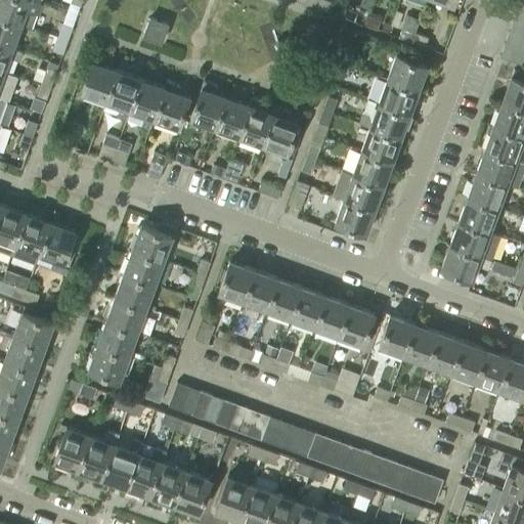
[(0,0),(0,16),(19,24),(30,28),(39,3),(31,0),(0,0)]
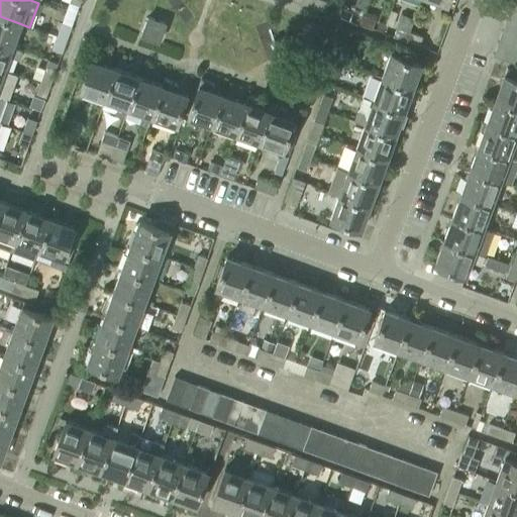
[(320,0),(312,0),(310,7),(323,12),(327,2),(320,0)]
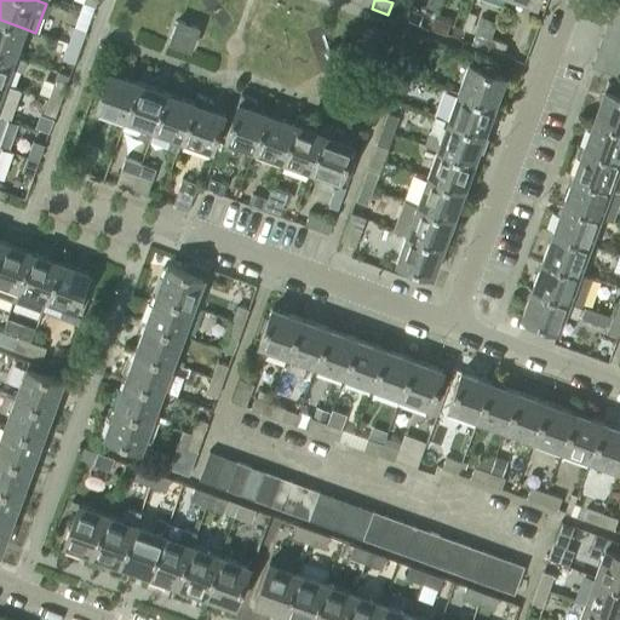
[(619,0),(613,0),(609,12),(619,16),(619,0)]
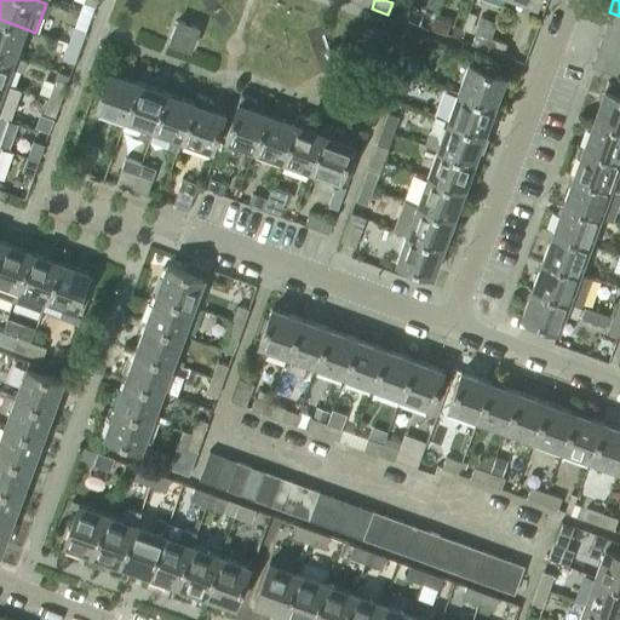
[(429,29),(432,18),(417,12),(413,23),(429,29)]
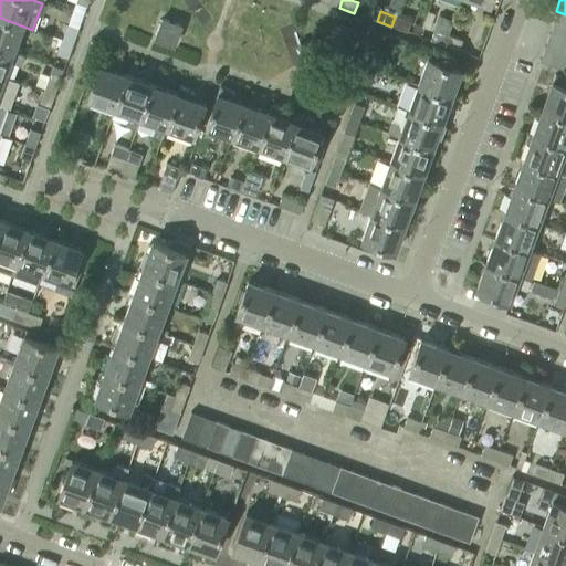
[(421,25),(421,27),(428,30),(435,13),(427,11),(421,25)]
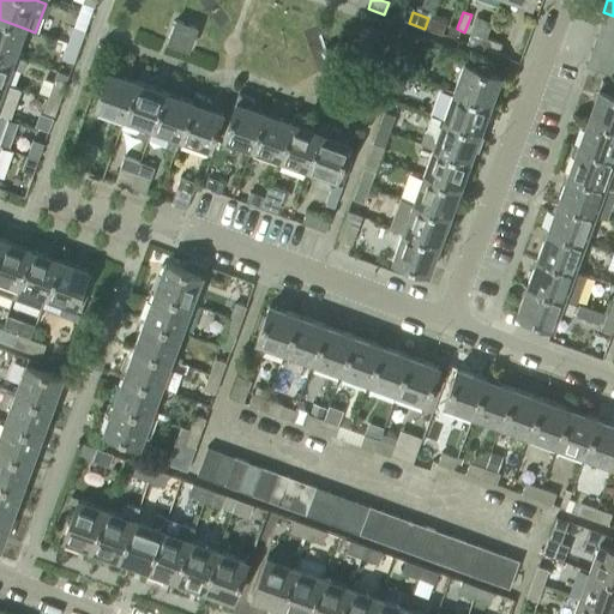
[(613,16),(603,12),(599,25),(613,30),(613,16)]
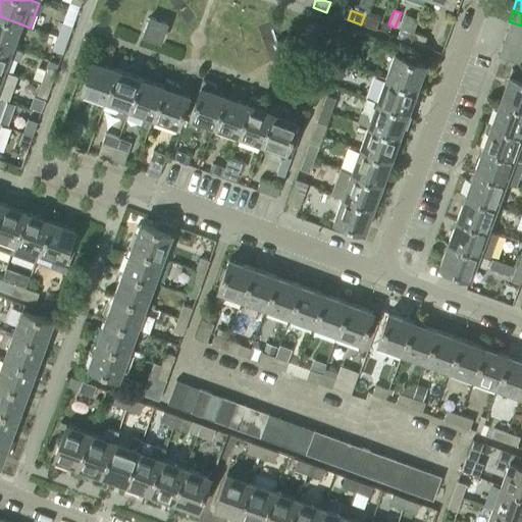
[(364,15),(361,24),(374,30),(377,19),(364,15)]
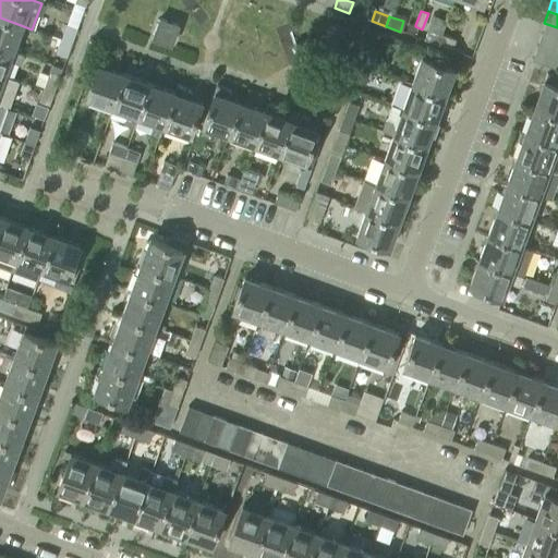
[(0,17),(0,47),(11,51),(11,50),(21,25),(0,17)]
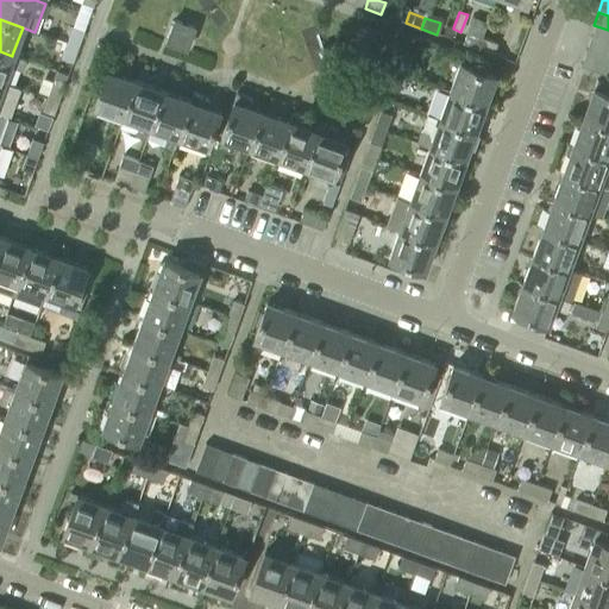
[(193,30),(173,22),(164,43),(184,50),(193,30)]
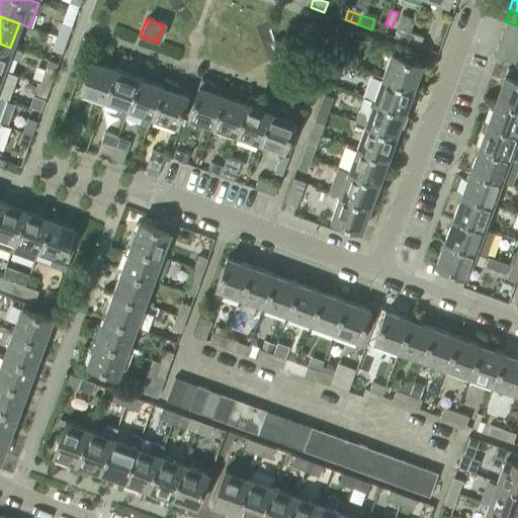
[(379,20),(375,30),(382,33),(385,24),(385,23),(379,20)]
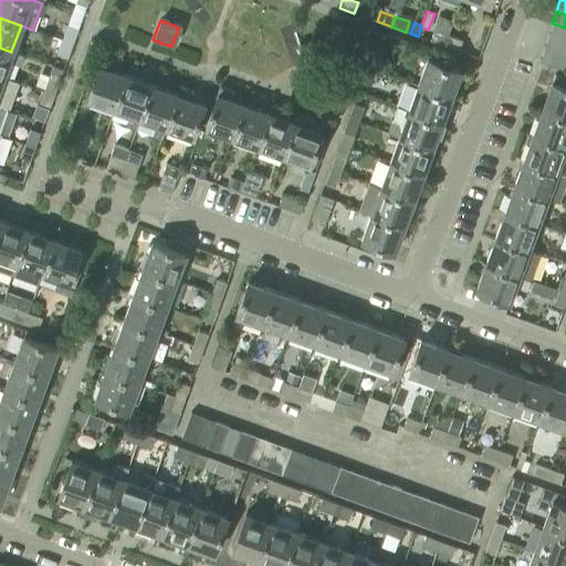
[(565,42),(565,28),(552,23),(546,35),(565,42)]
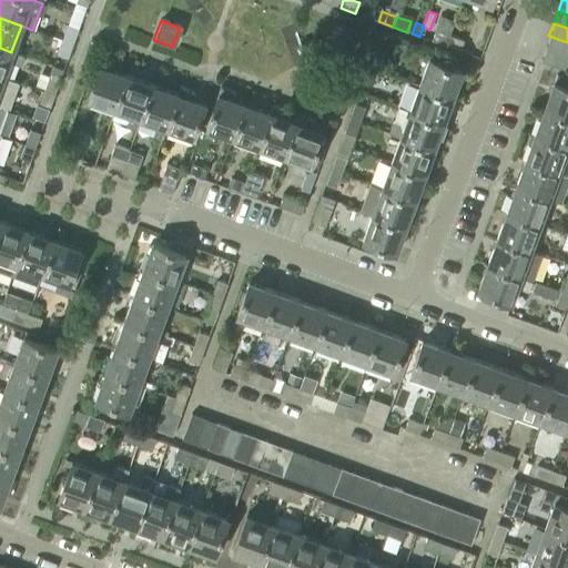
[(61,40),(71,44),(77,30),(66,27),(61,40)]
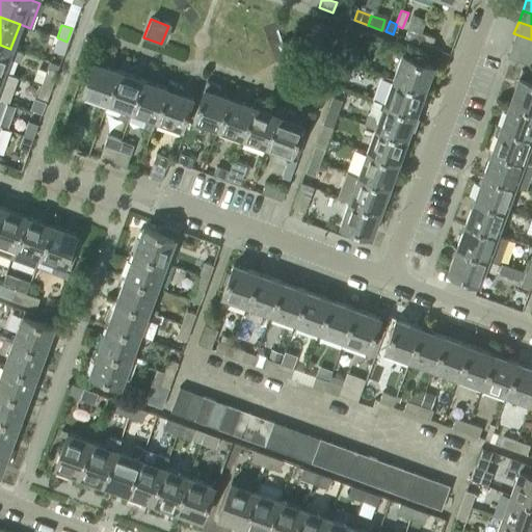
[(417,43),(420,33),(406,28),(403,37),(417,43)]
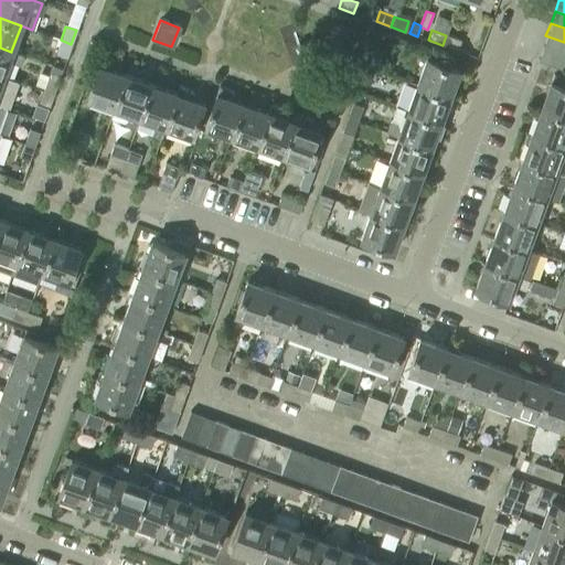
[(446,35),(443,45),(457,51),(460,41),(446,35)]
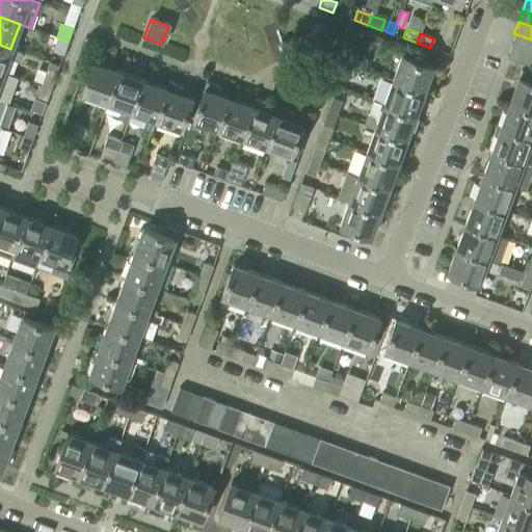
[(62,54),(67,42),(57,37),(52,51),(62,54)]
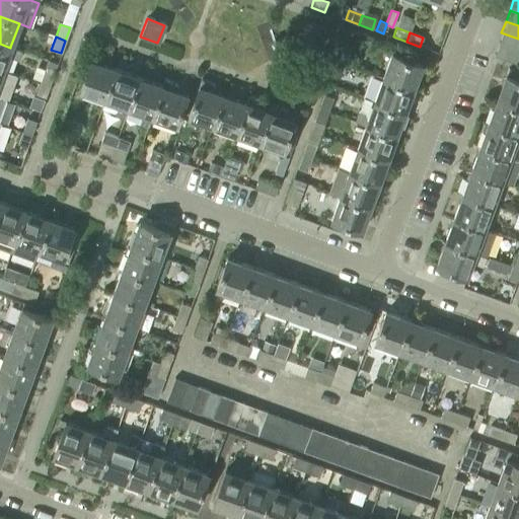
[(0,44),(0,71),(1,72),(7,57),(17,61),(20,52),(20,51),(10,47),(10,48),(0,44)]
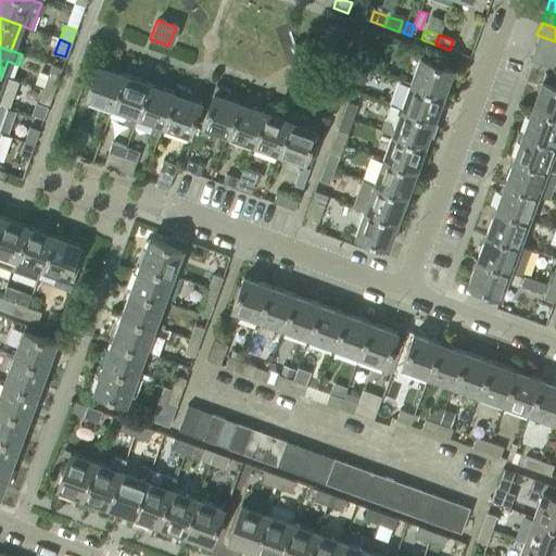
[(359,66),(369,70),(375,54),(365,51),(359,66)]
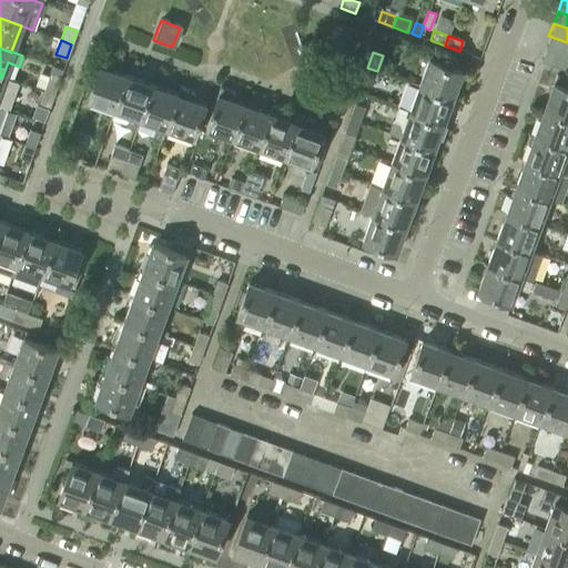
[(418,85),(452,98),(460,72),(427,60),(418,85)]
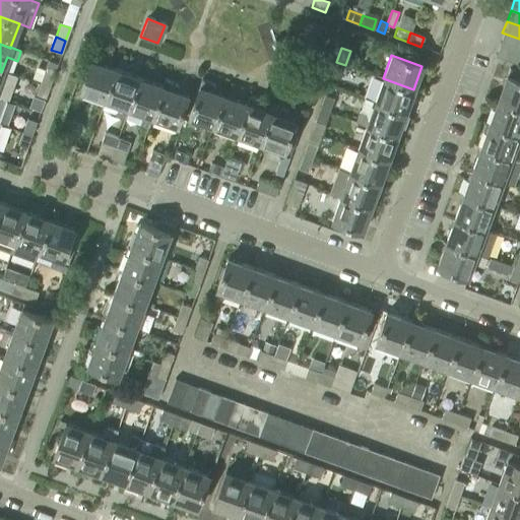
[(103,101),(114,69),(90,60),(78,91),(103,101)]
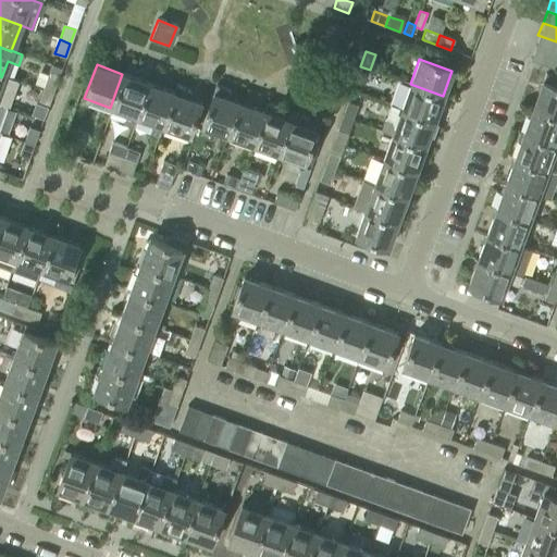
[(366,83),(370,70),(360,66),(356,79),(366,83)]
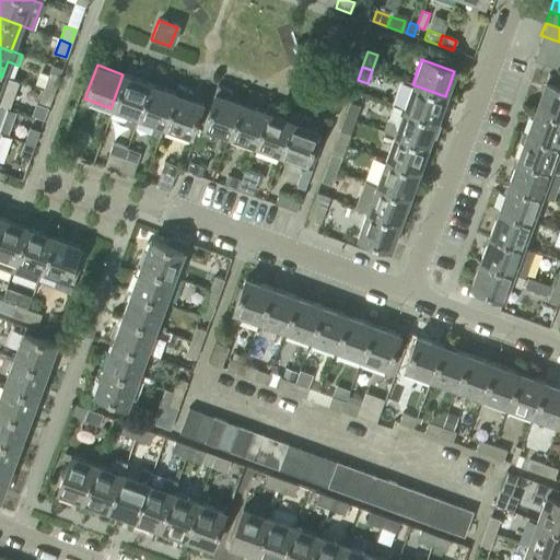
[(48,71),(41,92),(51,96),(57,81),(58,76),(48,71)]
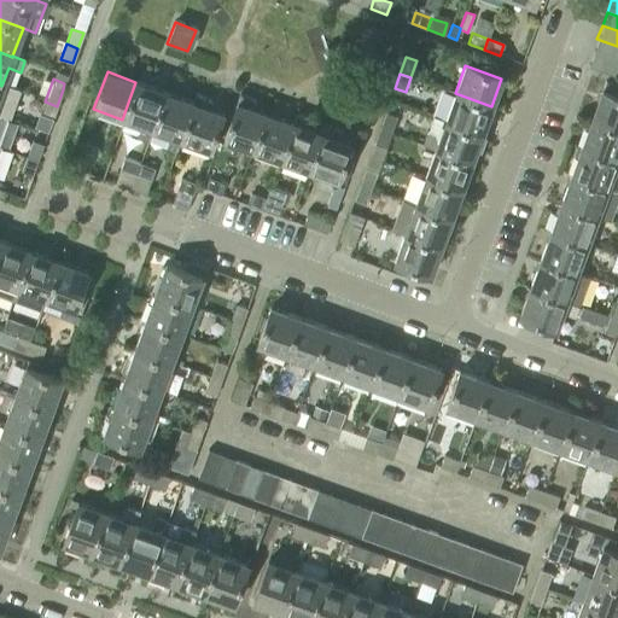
[(151,130),(164,93),(135,82),(122,120),(139,126),(135,138),(147,143),(151,130)]
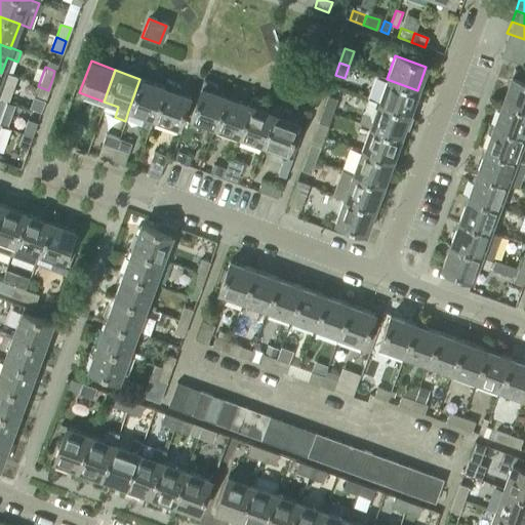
[(511,77),(501,102),(524,110),(524,74),(520,73),(513,71),(511,77)]
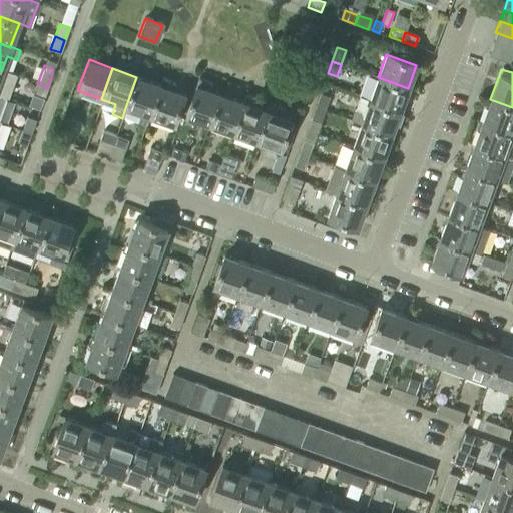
[(0,70),(0,97),(5,99),(14,76),(1,71),(0,70)]
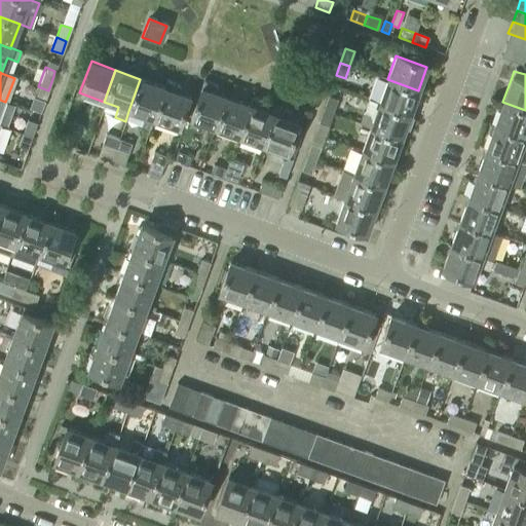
[(164,87),(163,87),(140,79),(128,111),(143,115),(139,125),(149,129),(153,119),(164,87)]
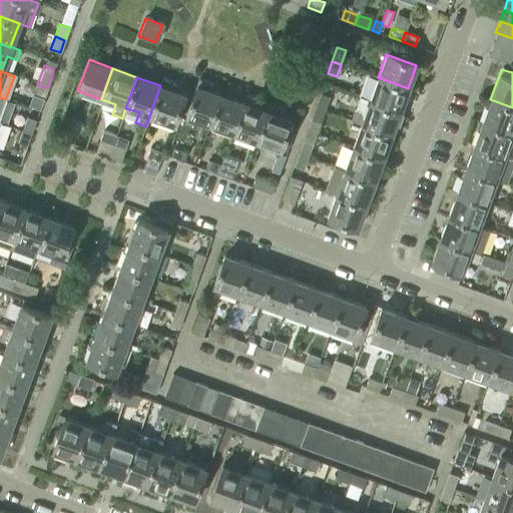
[(399,112),(408,88),(378,77),(369,101),(399,112)]
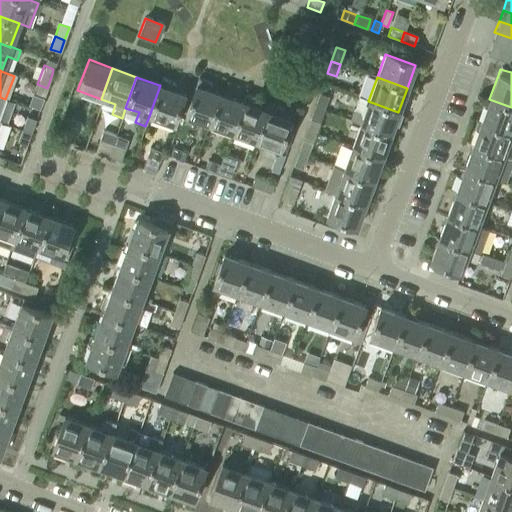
[(183,94),(172,90),(174,84),(169,81),(166,79),(161,78),(159,85),(160,85),(149,116),(172,124),(183,94)]
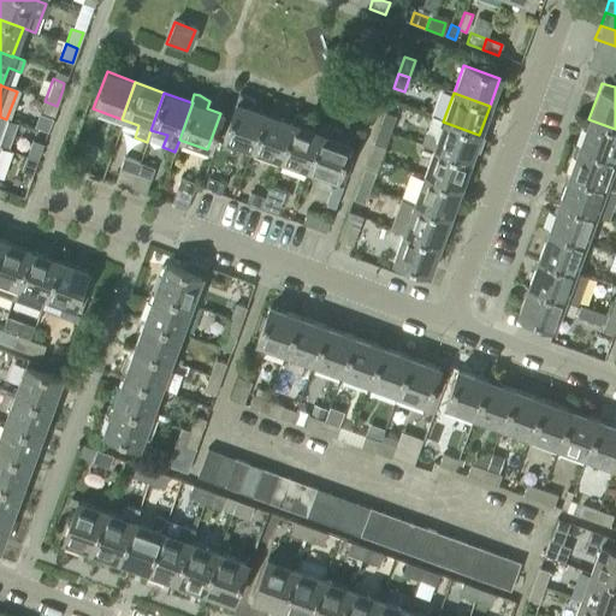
[(250,150),(264,114),(252,110),(254,104),(250,101),(247,99),(243,98),(238,95),(221,141),(250,150)]
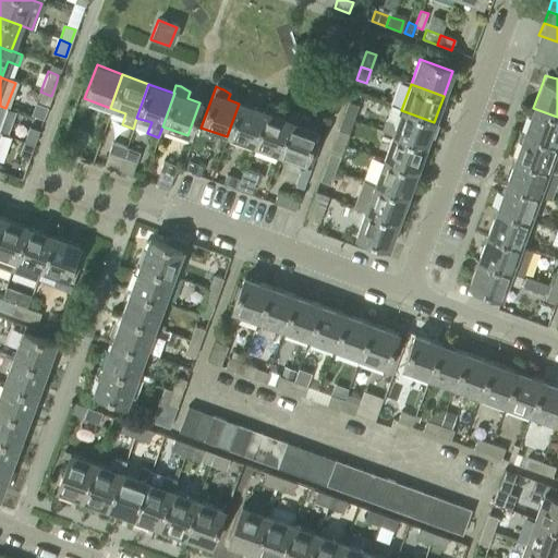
[(47,108),(51,96),(40,92),(36,105),(47,108)]
